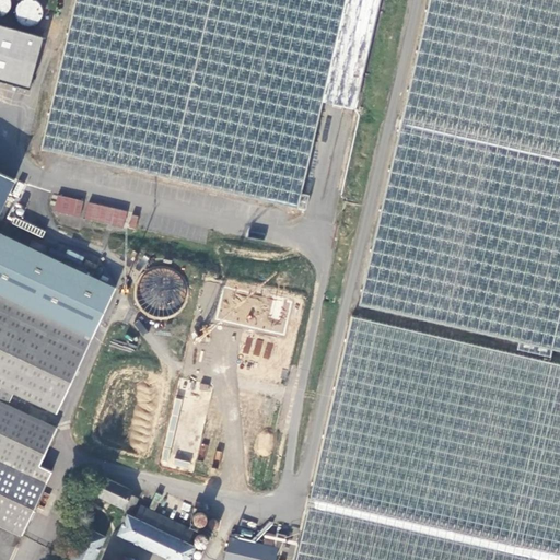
[(24,0),(18,0),(14,16),(41,21),(44,3),(24,0)]
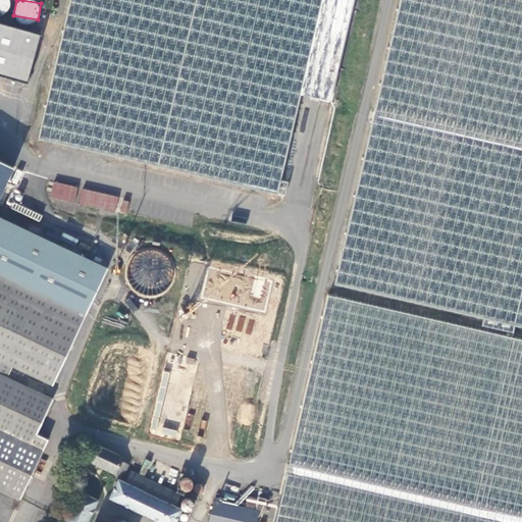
[(355,0),(71,0),(40,138),(286,195),(290,181),(281,179),(302,94),(331,101),(355,0)]
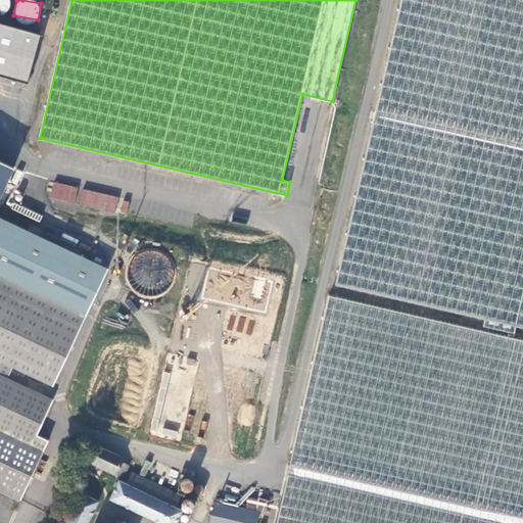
[(522,0),(397,0),(376,96),(522,130),(522,0)]
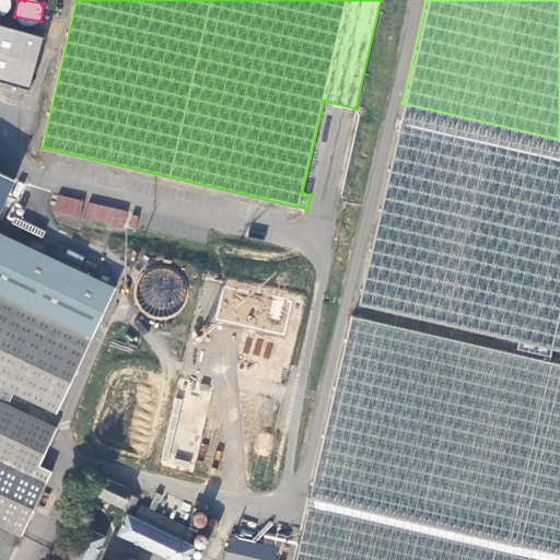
[(0,24),(0,83),(30,91),(44,36),(2,25),(0,24)]
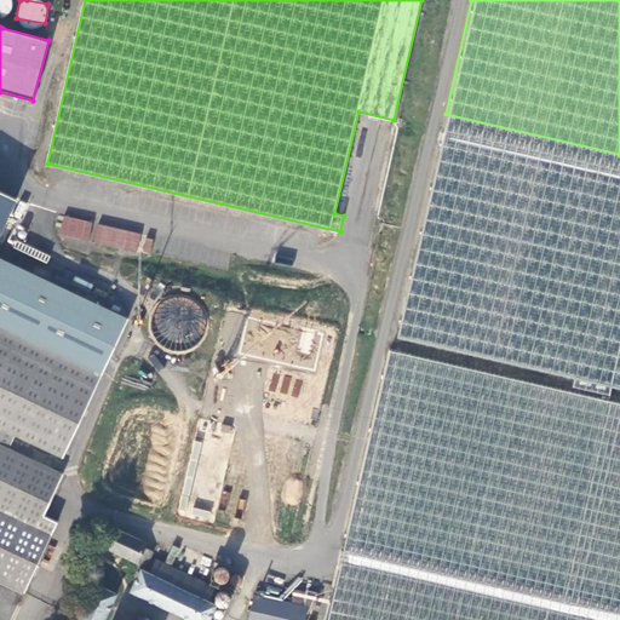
[(619,154),(446,114),(394,336),(619,388),(619,154)]
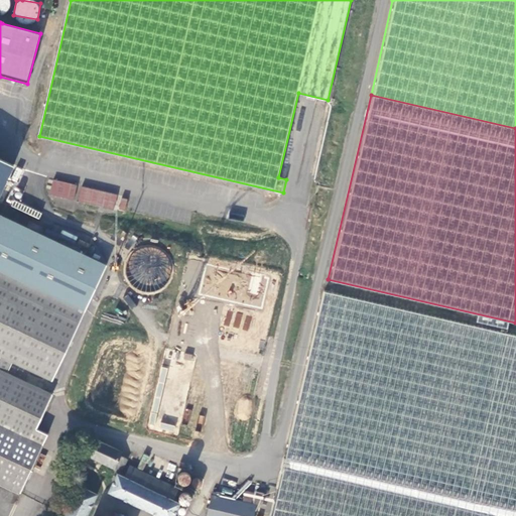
[(0,198),(14,165),(0,158),(0,198)]
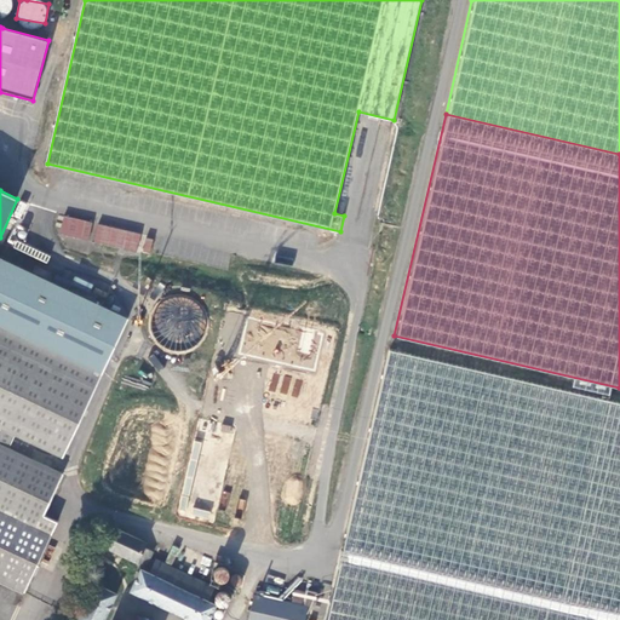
[(63,216),(59,234),(89,240),(92,222),(63,216)]
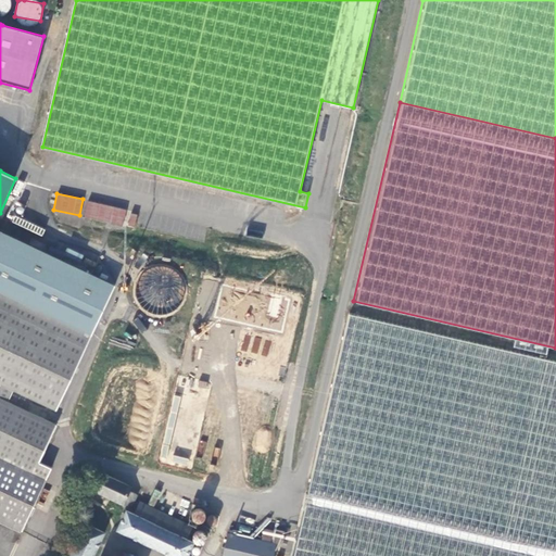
[(87,200),(83,217),(123,226),(127,210),(87,200)]
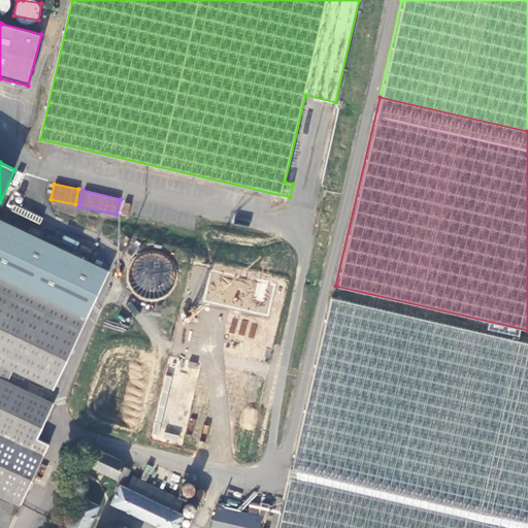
[(124,203),(122,215),(128,216),(130,204),(124,203)]
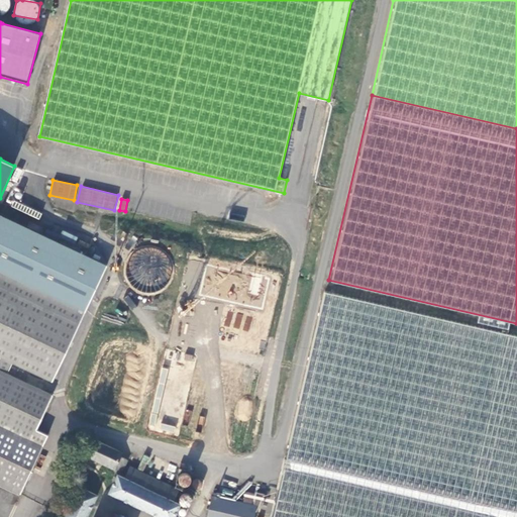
[(0,216),(0,273),(85,313),(107,267),(0,216)]
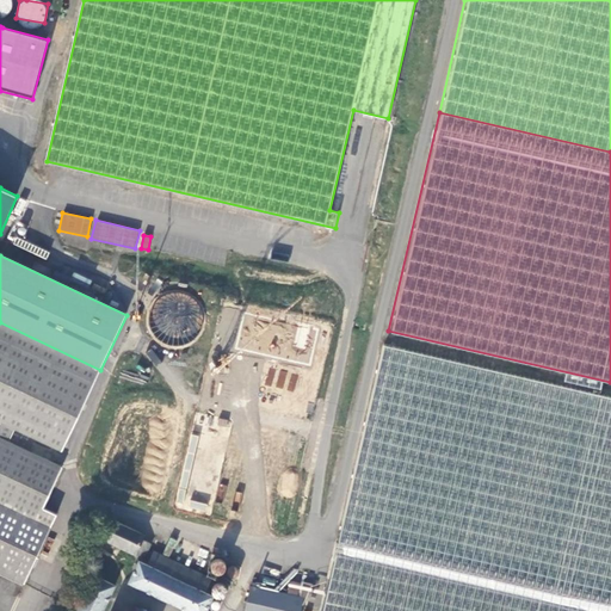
[(56,272),(53,278),(66,284),(69,278),(56,272)]
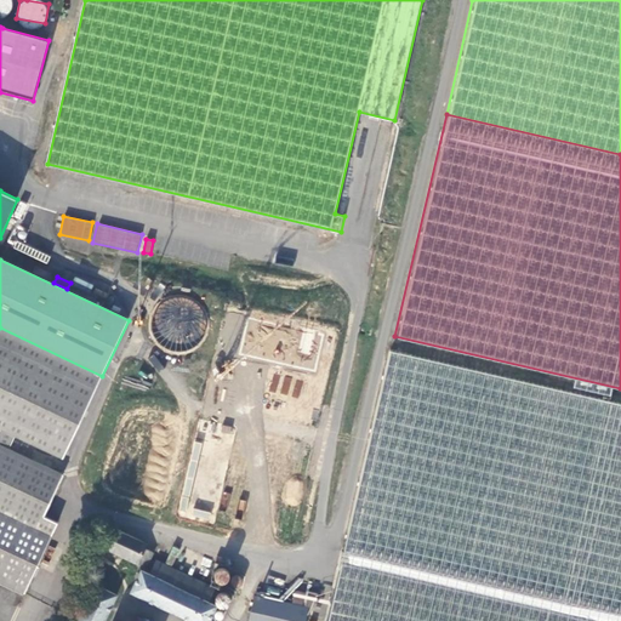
[(176,363),(208,339),(208,320),(198,308),(194,311),(186,311),(186,302),(172,302),(172,311),(163,311),(163,288),(161,286),(153,294),(155,297),(155,309),(148,314),(148,335),(164,355),(144,355),(158,371),(169,363),(176,363)]
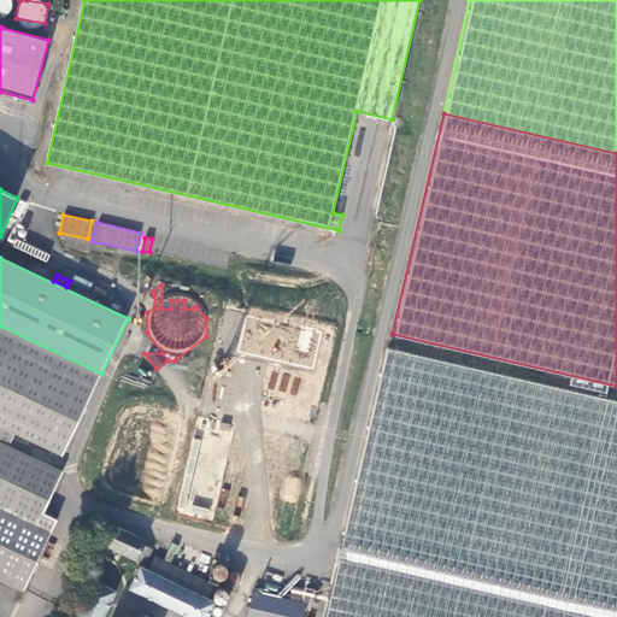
[(101,374),(0,325),(0,425),(0,427),(0,441),(10,446),(16,433),(62,454),(101,374)]
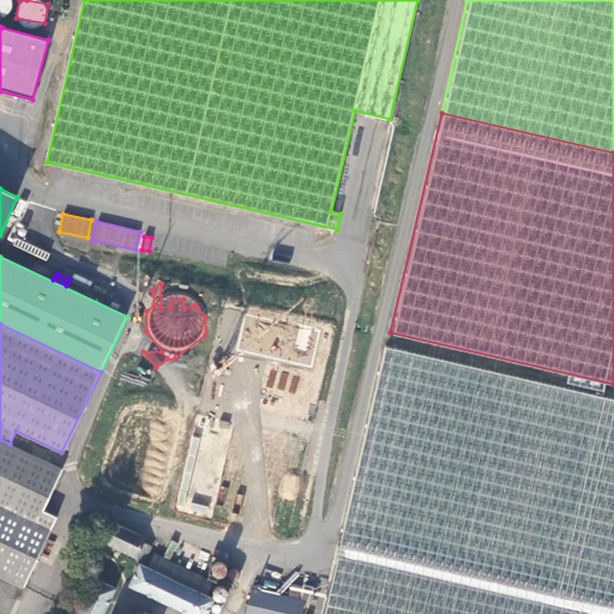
[(613,390),(390,338),(344,534),(613,596),(613,390)]
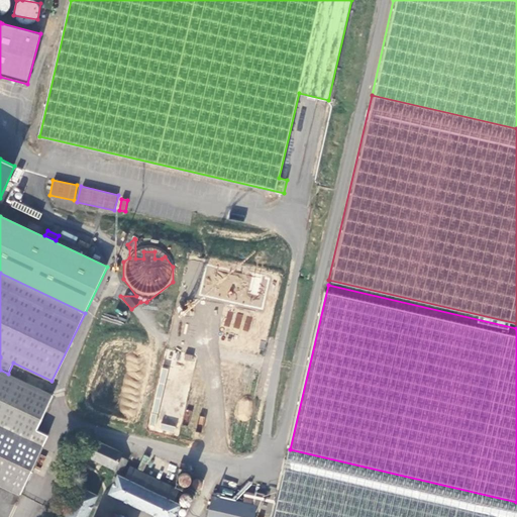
[(0,427),(31,442),(38,429),(54,395),(8,374),(0,370),(0,427)]
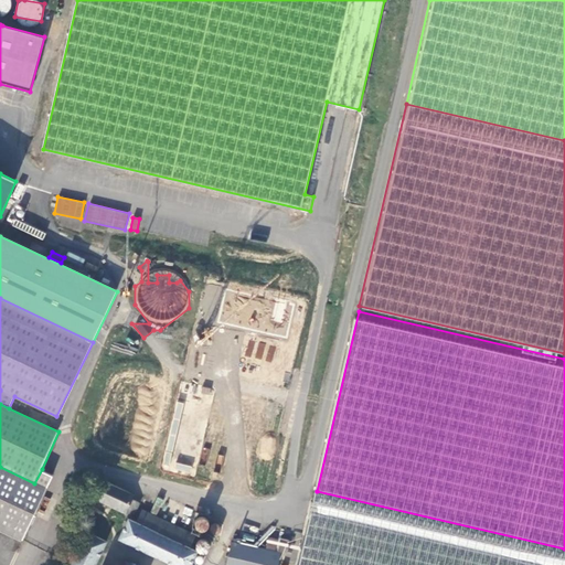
[(158,434),(153,454),(159,455),(163,435),(158,434)]
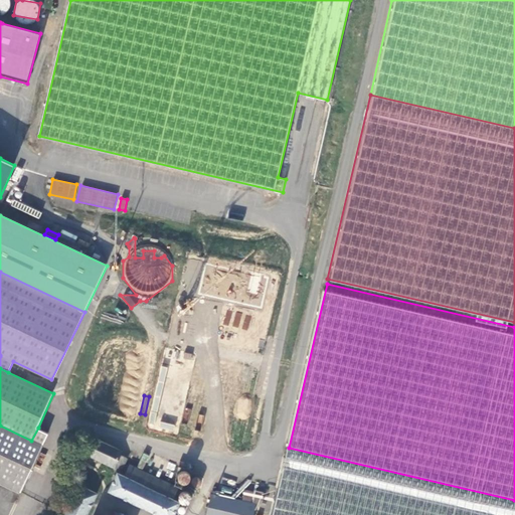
[(31,441),(0,425),(0,481),(22,492),(43,447),(31,441)]
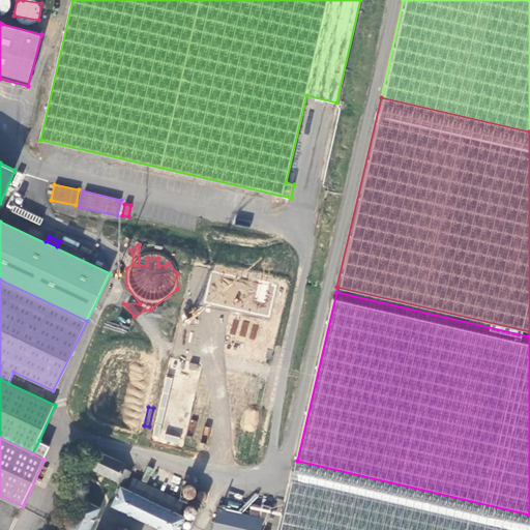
[(32,453),(45,460),(46,459),(51,446),(39,440),(32,453)]
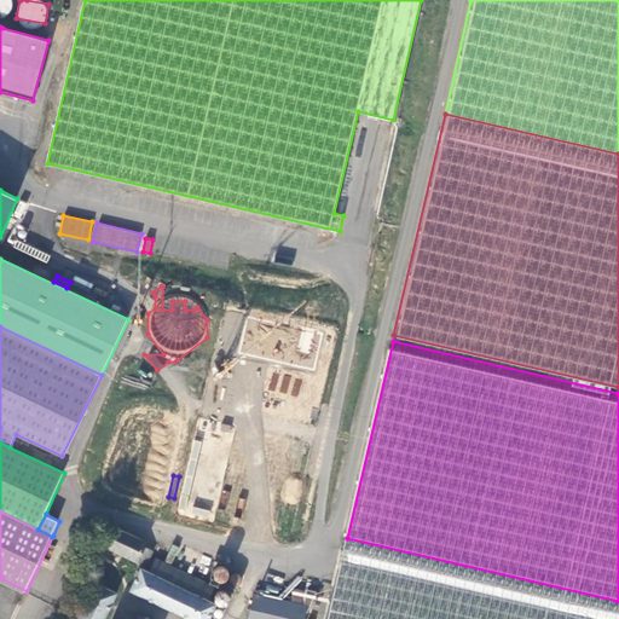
[(144,547),(146,543),(111,527),(102,548),(137,565),(139,560),(148,563),(154,551),(144,547)]
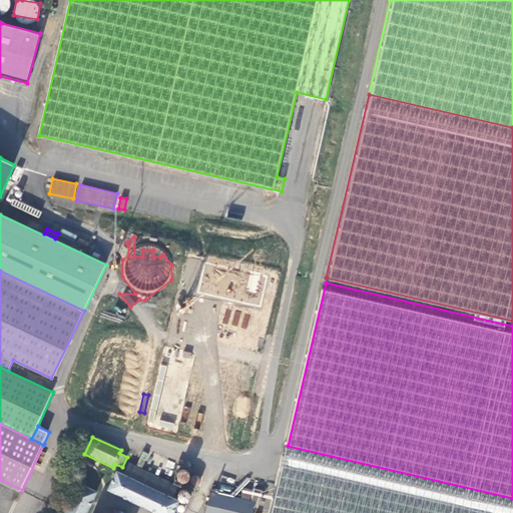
[(512,512),(512,506),(286,454),(279,484),(272,512),(512,512)]
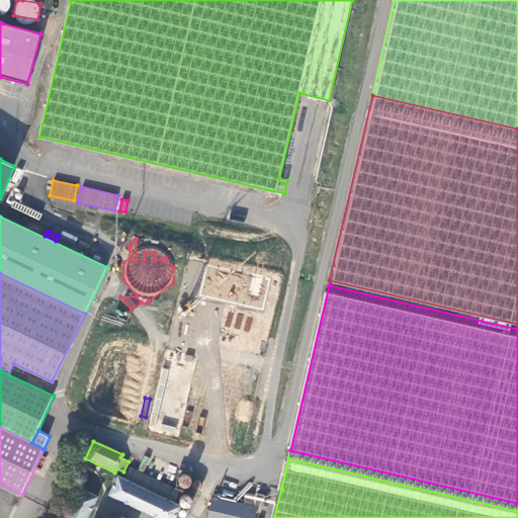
[(104,497),(150,517),(174,517),(180,506),(174,503),(180,491),(128,466),(122,480),(114,476),(104,497)]
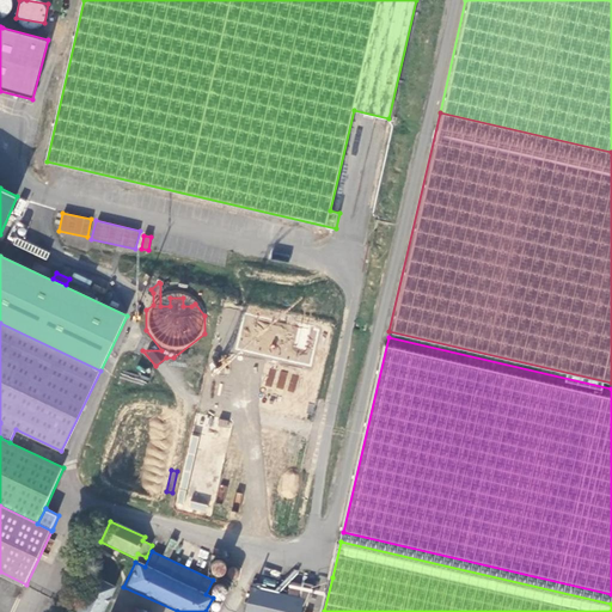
[(102,611),(115,587),(90,575),(72,611),(102,611)]
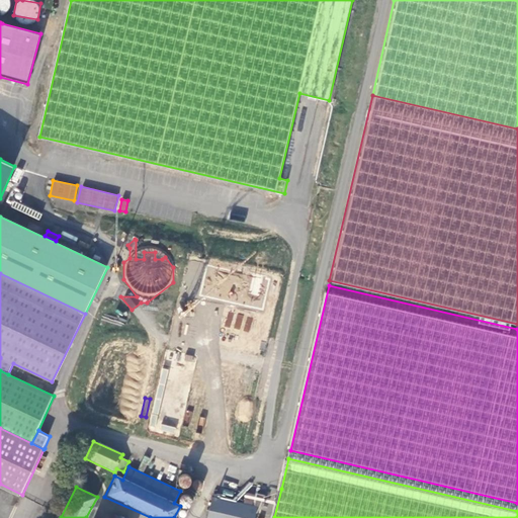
[(253,517),(256,508),(251,507),(253,495),(244,494),(242,504),(209,498),(205,517),(253,517)]
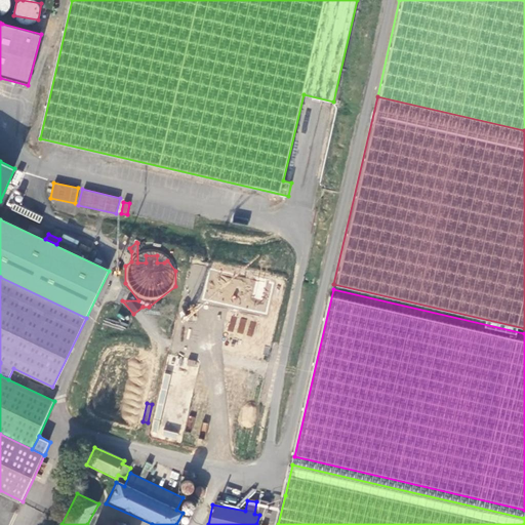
[(266,515),(268,502),(258,500),(256,513),(266,515)]
